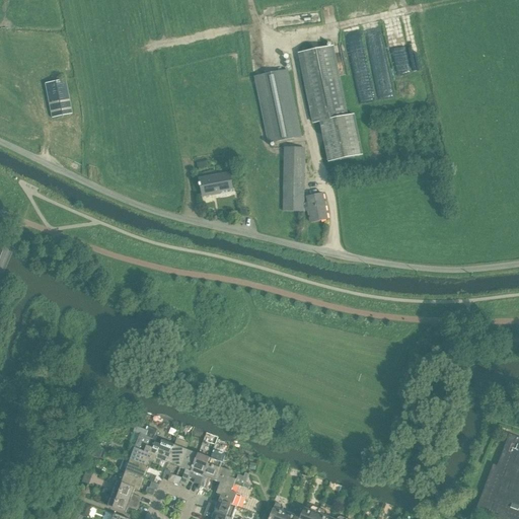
[(331,47),(300,54),(314,124),(320,123),(328,163),(362,156),(354,116),(346,117),(331,47)]
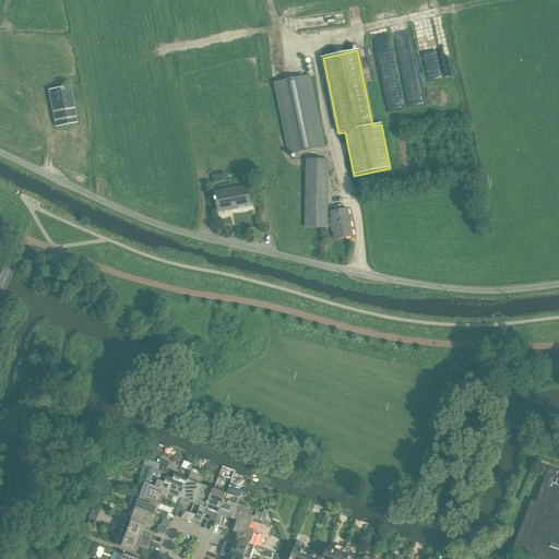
[(324,147),(309,76),(274,83),(289,155),(324,147)]
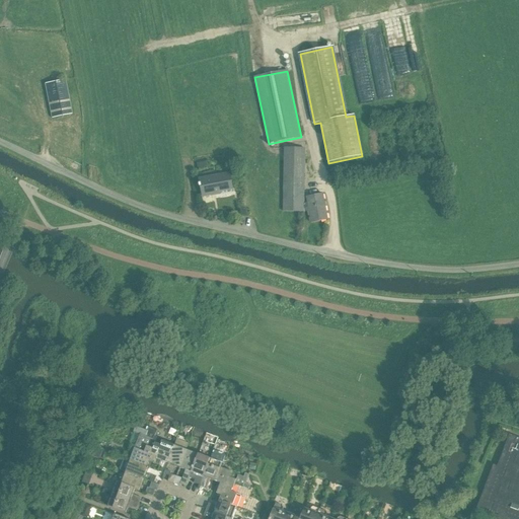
[(52,119),(71,115),(64,80),(45,84),(52,119)]
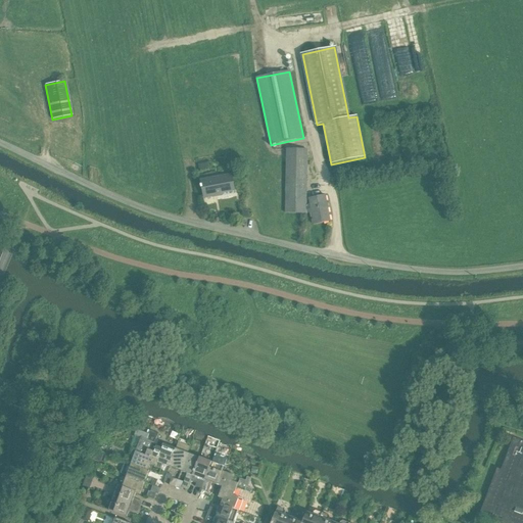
[(305,206),(307,150),(286,150),(285,214),(305,215),(305,206)]
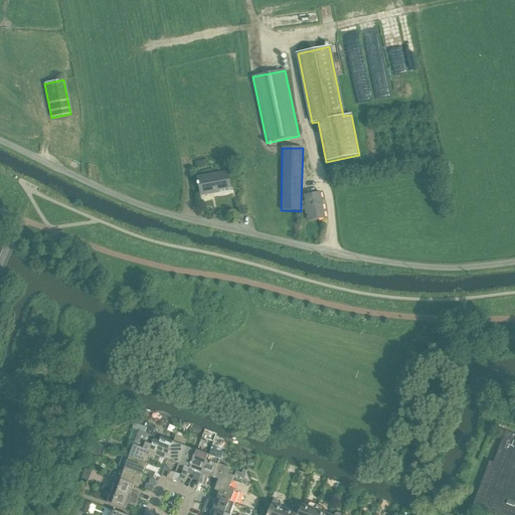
[(230,188),(228,172),(197,177),(198,182),(197,182),(198,185),(199,185),(201,195),(210,193),(210,192),(230,188)]
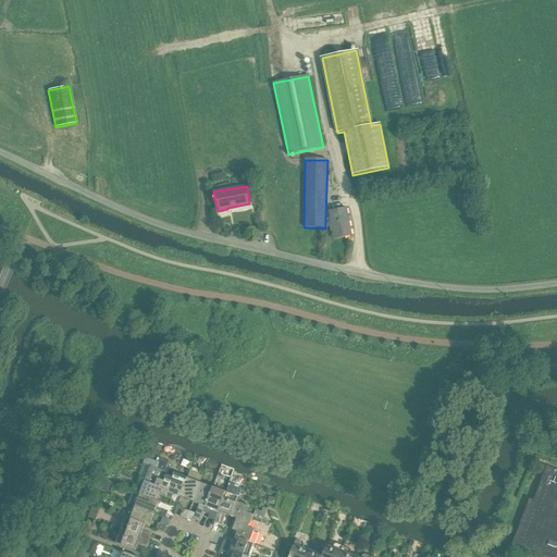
[(351,236),(347,209),(330,212),(331,219),(325,220),(325,229),(332,226),(334,239),(351,236)]
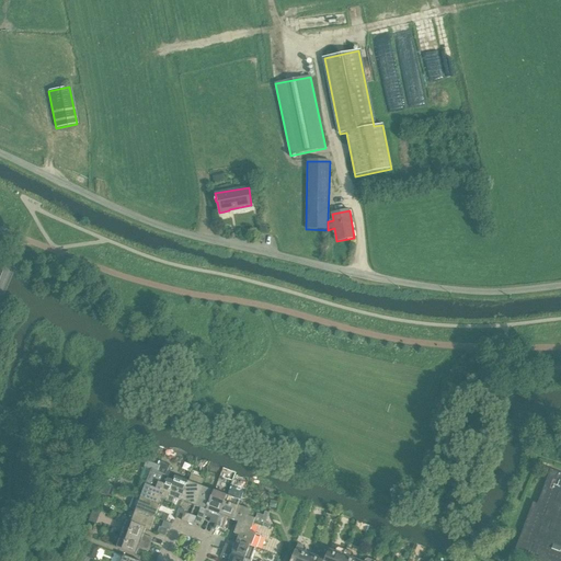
[(162,491),(164,484),(162,483),(165,474),(159,472),(160,471),(158,470),(160,466),(146,461),(144,467),(151,470),(140,497),(160,505),(162,500),(167,501),(169,494),(162,491)]
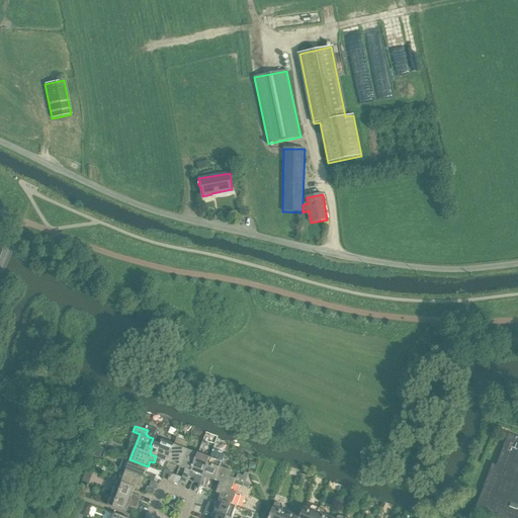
[(167,462),(172,449),(173,444),(163,440),(163,439),(154,436),(157,430),(149,427),(148,430),(146,434),(148,435),(147,436),(153,438),(150,446),(152,447),(150,453),(156,456),(154,462),(160,465),(162,460),(167,462)]
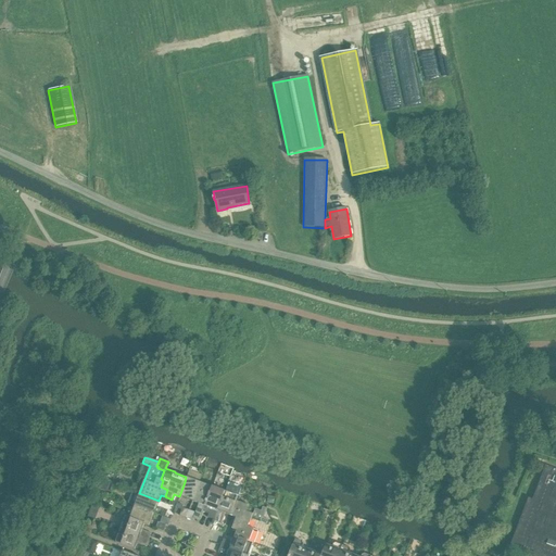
[(555,555),(555,469),(546,466),(533,501),(529,498),(509,551),(523,555),(527,547),(534,551),(531,555),(555,555)]
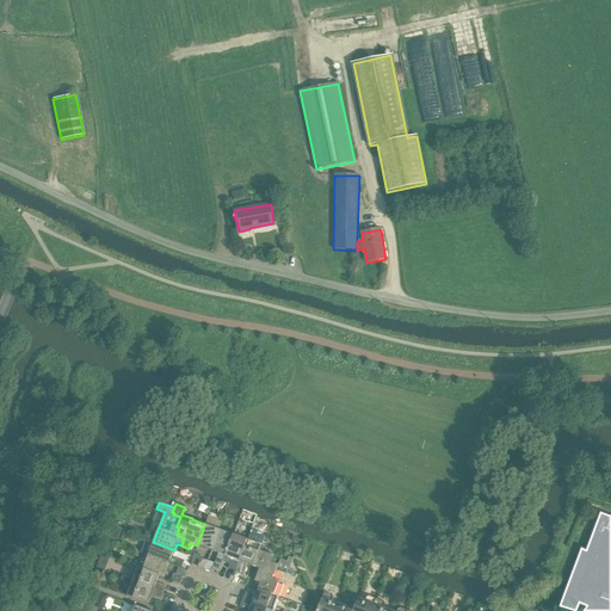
[(211,551),(220,530),(204,524),(203,530),(197,545),(211,551)]
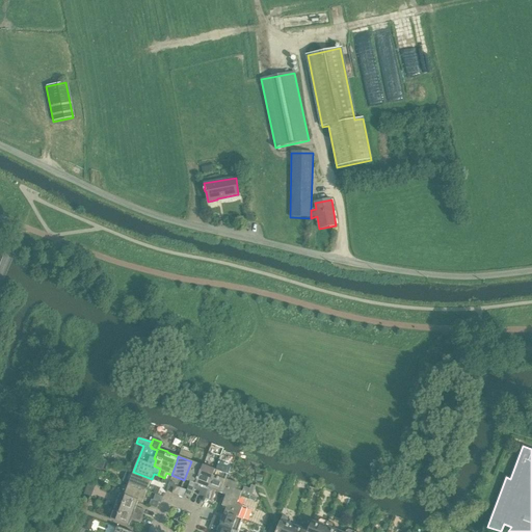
[(195,488),(204,467),(191,461),(184,480),(190,482),(185,497),(191,499),(194,488),(195,488)]
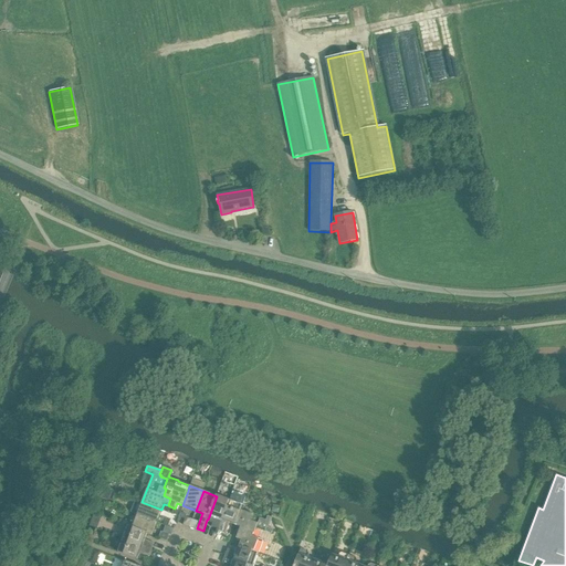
[(218,530),(229,501),(217,496),(208,520),(213,522),(211,527),(218,530)]
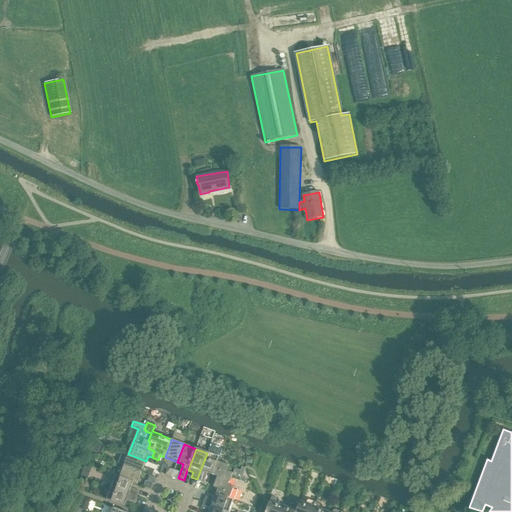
[(217,462),(218,462),(219,457),(207,453),(197,479),(204,481),(207,473),(212,475),(217,462)]
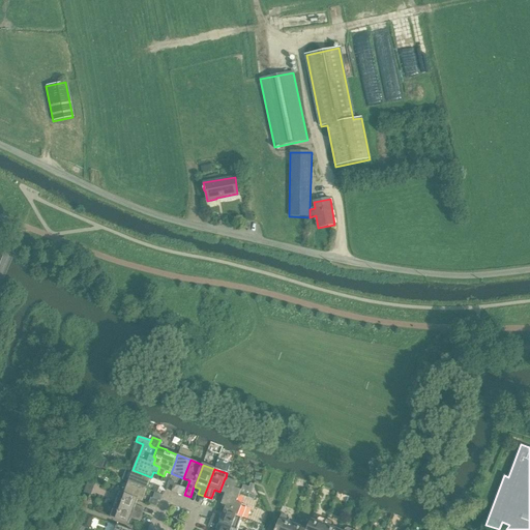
[(147,489),(151,477),(133,470),(128,482),(147,489)]
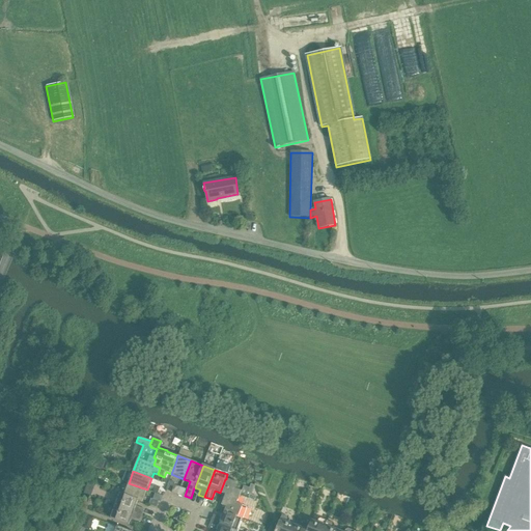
[(238,483),(226,479),(225,479),(220,493),(225,495),(224,499),(230,501),(232,495),(240,498),(242,492),(235,490),(238,483)]
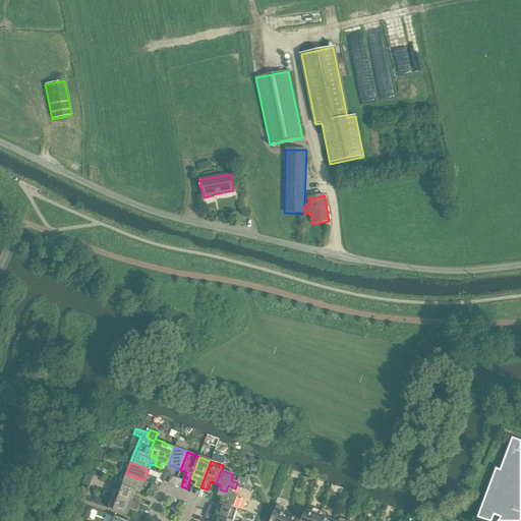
[(139,494),(145,480),(126,474),(122,485),(121,486),(135,491),(139,494)]
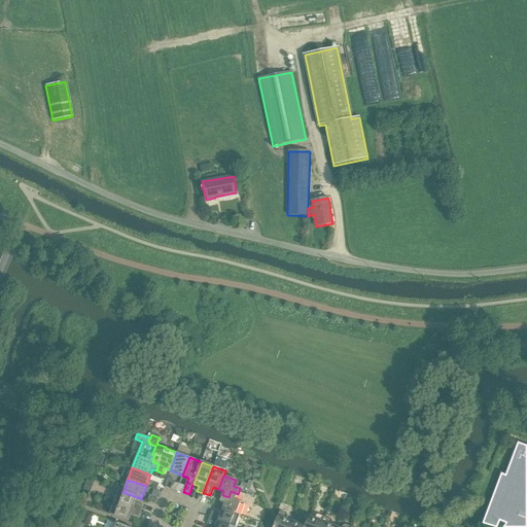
[(135,502),(137,497),(123,492),(124,491),(118,490),(114,502),(141,513),(143,505),(135,502)]
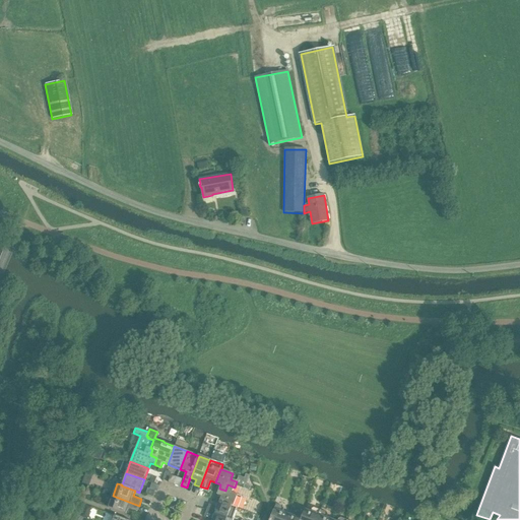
[(238,509),(242,497),(233,493),(235,488),(228,484),(225,491),(219,489),(216,495),(221,497),(219,502),(233,507),(234,507),(238,509)]
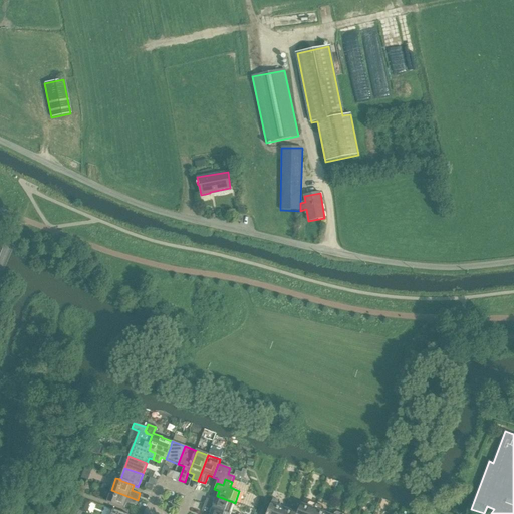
[(152,492),(154,486),(146,483),(144,489),(152,492)]
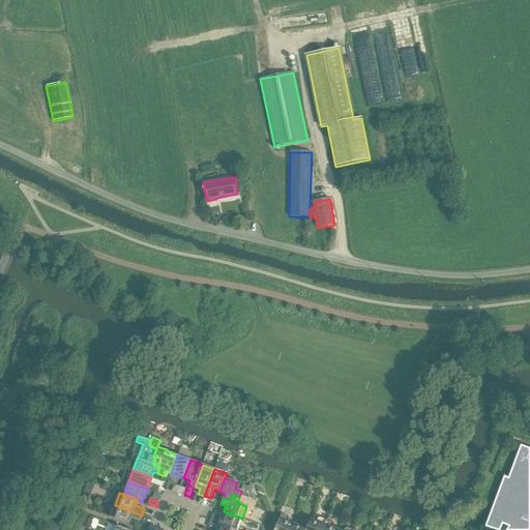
[(140,522),(142,516),(115,505),(110,518),(128,525),(130,519),(140,522)]
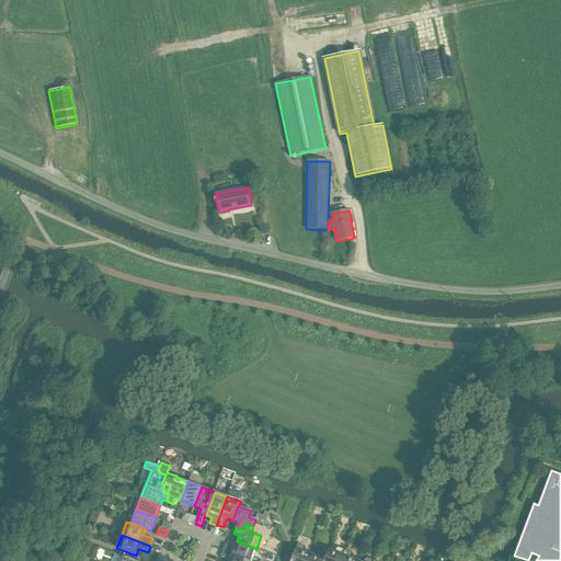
[(249,560),(251,560),(256,549),(252,547),(251,547),(237,541),(235,548),(226,544),(222,551),(249,560)]
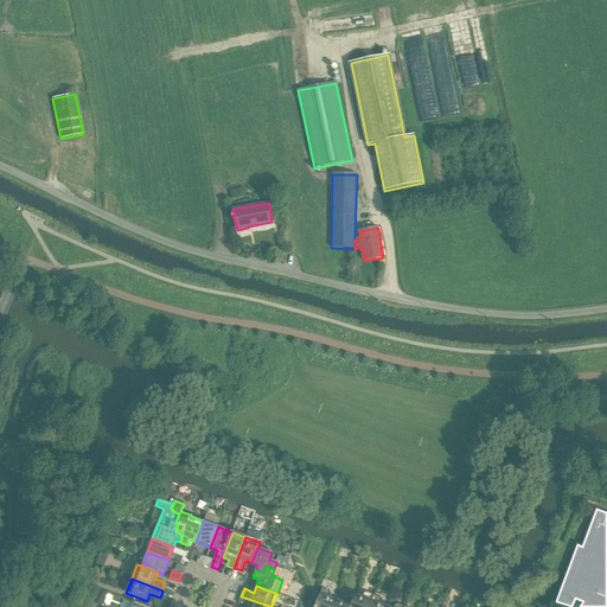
[(333,606),(337,600),(330,598),(331,594),(330,592),(323,589),(315,606),(333,606)]
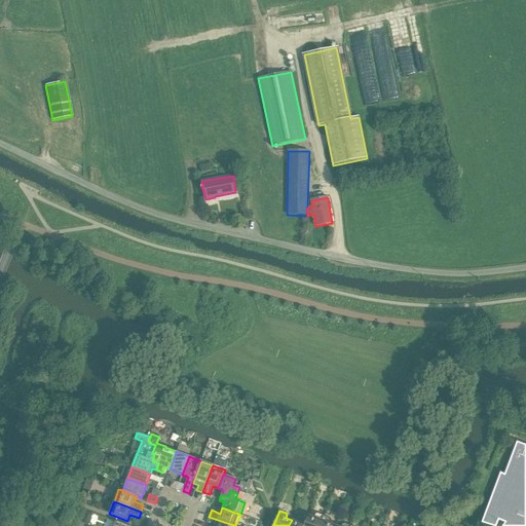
[(320,525),(324,516),(317,514),(315,515),(314,518),(308,516),(306,521),(304,525),(320,525)]
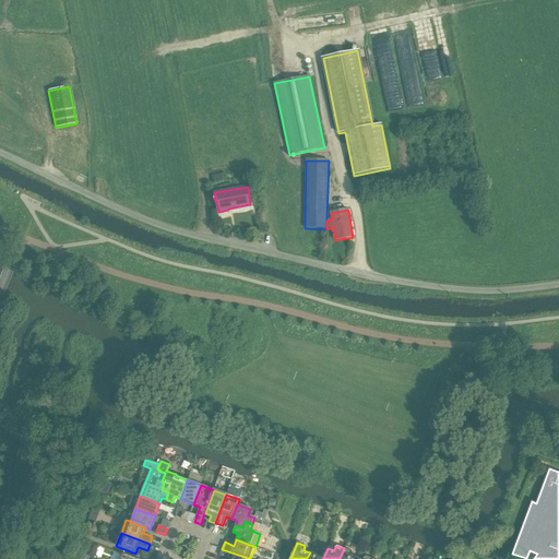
[(356,558),(357,558),(351,557),(352,554),(351,551),(344,548),(340,558),(356,558)]
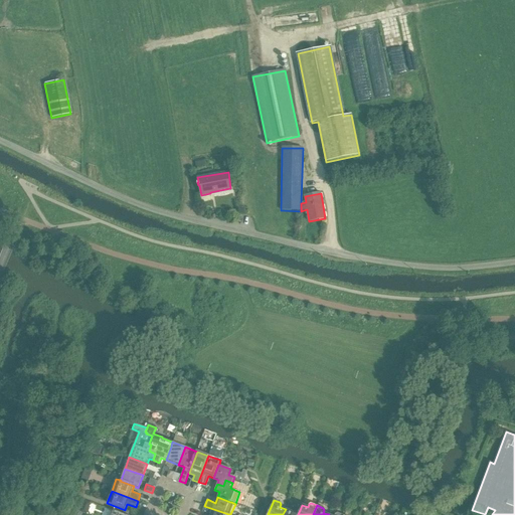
[(228,514),(204,506),(202,512),(209,514),(228,514)]
